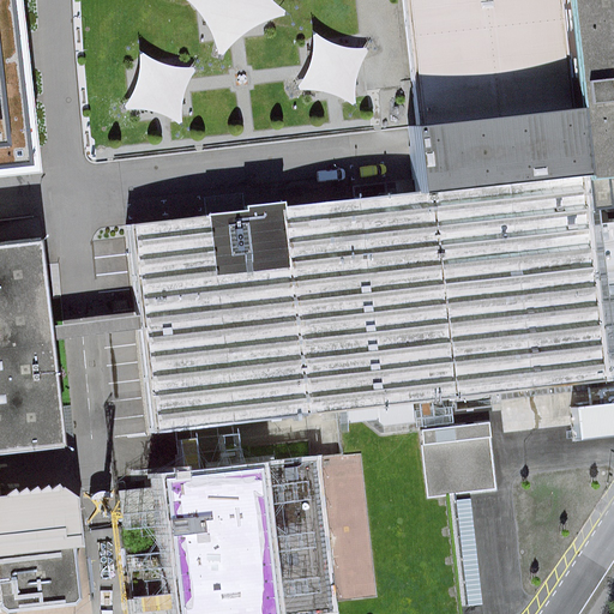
[(0,0),(0,174),(36,170),(16,0),(0,0)]
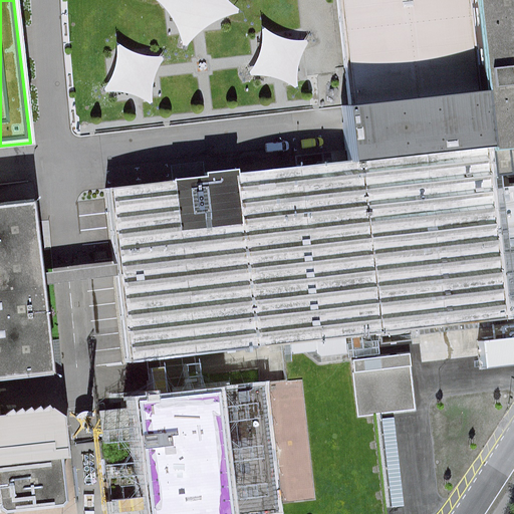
[(513,0),(339,0),(352,106),(347,107),(353,162),(242,175),(241,170),(209,173),(210,179),(111,190),(120,264),(121,277),(132,362),(292,344),(293,353),(305,352),(318,362),(380,355),(377,335),(513,319),(513,0)]
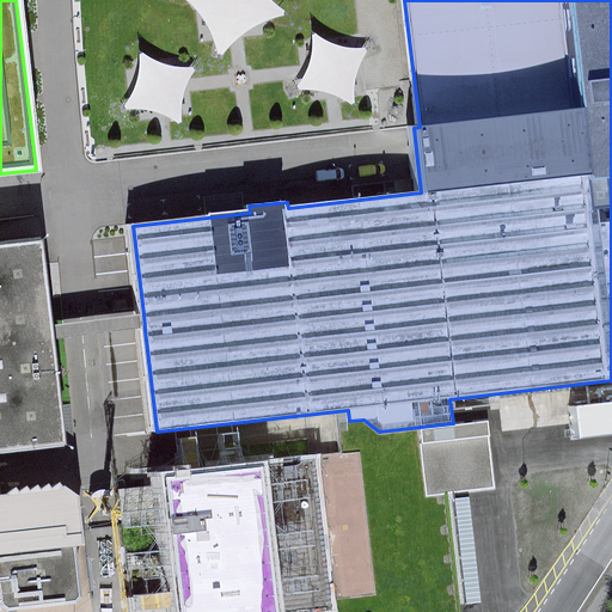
[(185,0),(197,10),(208,26),(215,43),(218,55),(225,56),(227,50),(237,41),(254,30),(269,22),(285,18),(286,12),(273,1),(270,0),(185,0)]
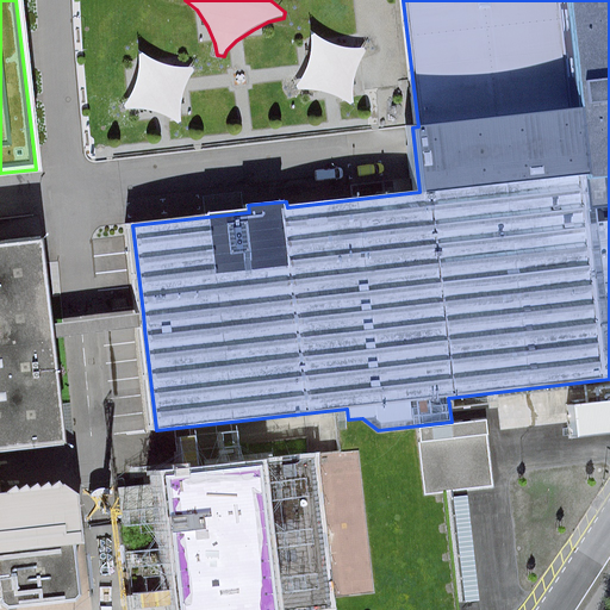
[(316,33),(311,36),(311,50),(309,63),(303,76),(297,87),(299,92),(310,91),(324,92),(337,97),(346,101),(350,105),(354,103),(354,91),(355,78),(360,64),(365,56),(367,53),(365,48),(356,49),(344,48),(332,44),(322,38),(316,33)]
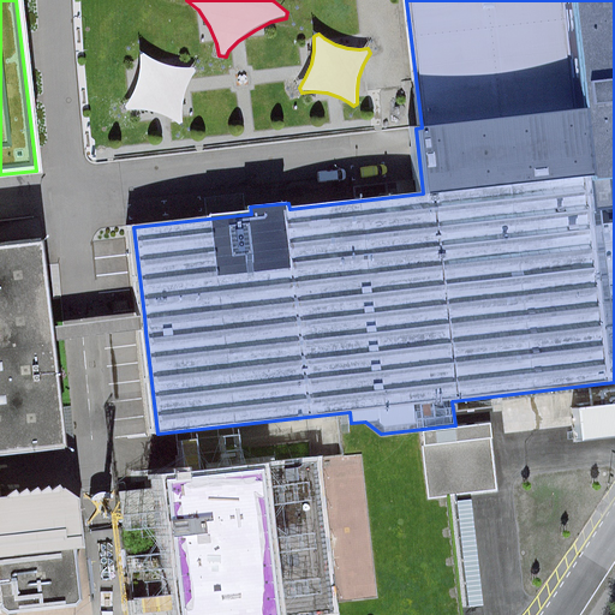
[(144,53),(141,55),(141,70),(138,83),(132,97),(125,108),(127,112),(139,111),(153,112),(166,117),(175,121),(180,125),(184,124),(183,112),(185,97),(189,84),(193,76),(197,72),(195,69),(186,69),(174,67),(161,64),(151,58),(144,53)]
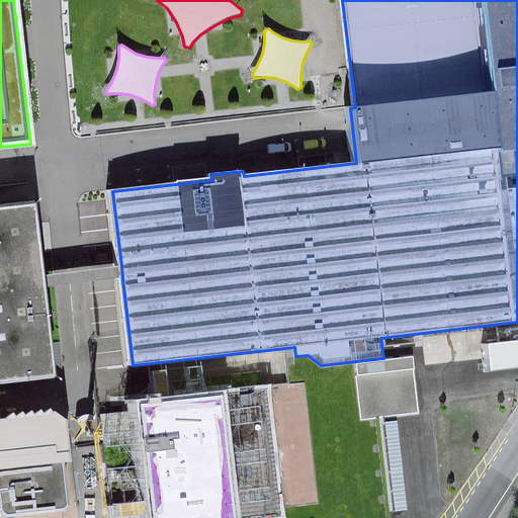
[(0,511),(1,512),(1,517),(17,517),(72,512),(68,473),(66,460),(74,460),(69,421),(58,413),(56,413),(53,409),(47,414),(42,411),(36,415),(33,412),(27,417),(24,413),(18,418),(15,414),(9,419),(1,419),(0,412),(0,382),(57,376),(47,287),(45,275),(36,205),(0,209),(0,511)]
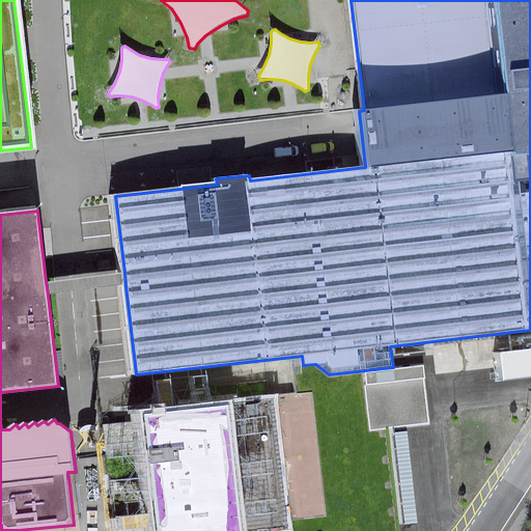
[(126,286),(124,273),(46,282),(48,295),(126,286)]
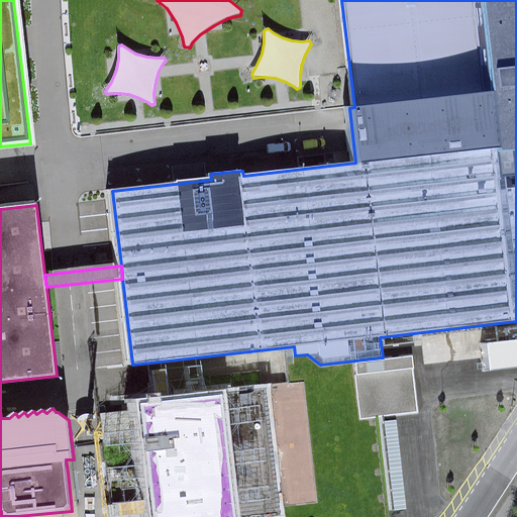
[(516,340),(483,344),(486,373),(516,369),(516,340)]
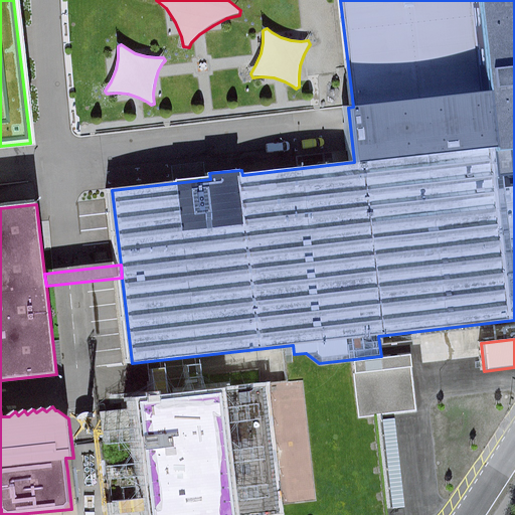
[(417,412),(410,355),(352,362),(359,419),(417,412)]
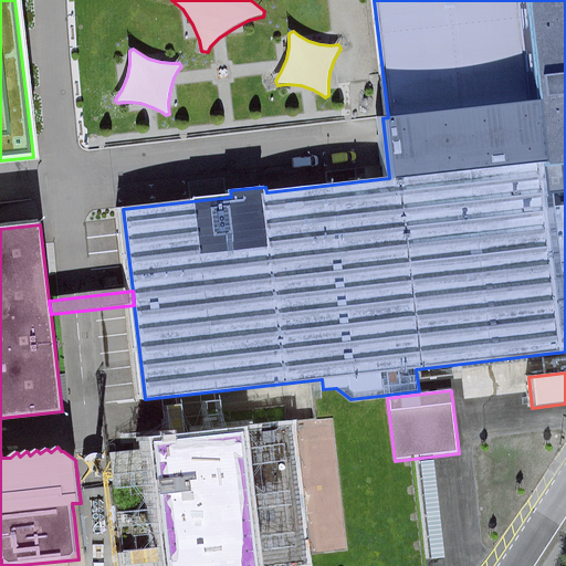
[(307,565),(308,565),(293,426),(144,442),(145,450),(111,453),(115,489),(148,485),(149,495),(152,510),(156,551),(117,555),(118,565),(307,565)]
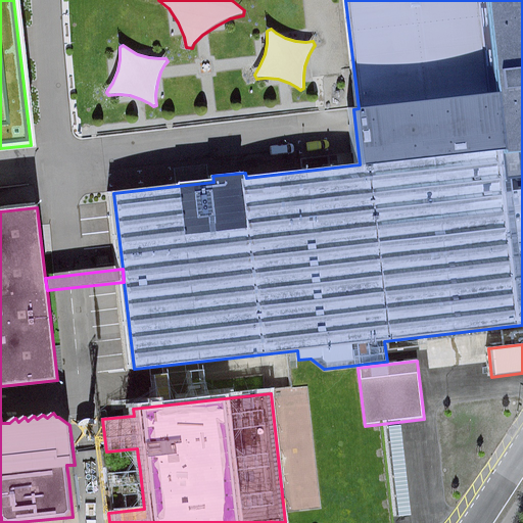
[(138,458),(75,465),(66,465),(68,478),(140,471),(138,458)]
